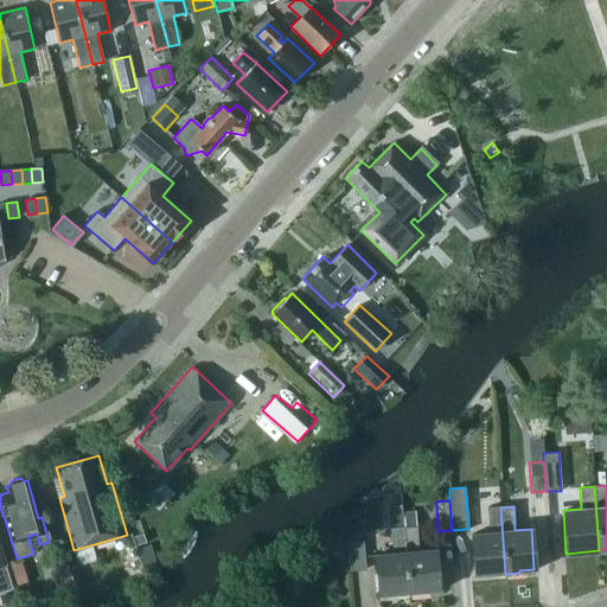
[(500,508),(497,508),(486,509),(489,532),(471,534),(473,574),(490,573),(490,575),(505,574),(500,508)]
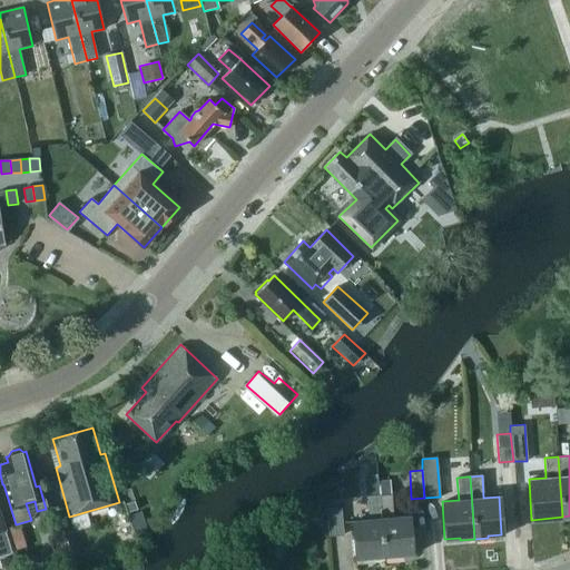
[(379,495),(391,494),(390,480),(377,481),(379,495)]
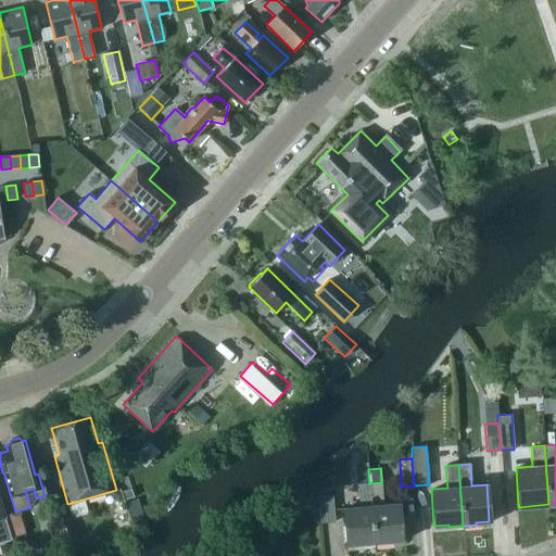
[(381,482),(369,483),(374,545),(388,543),(388,541),(402,540),(399,503),(382,504),(381,482)]
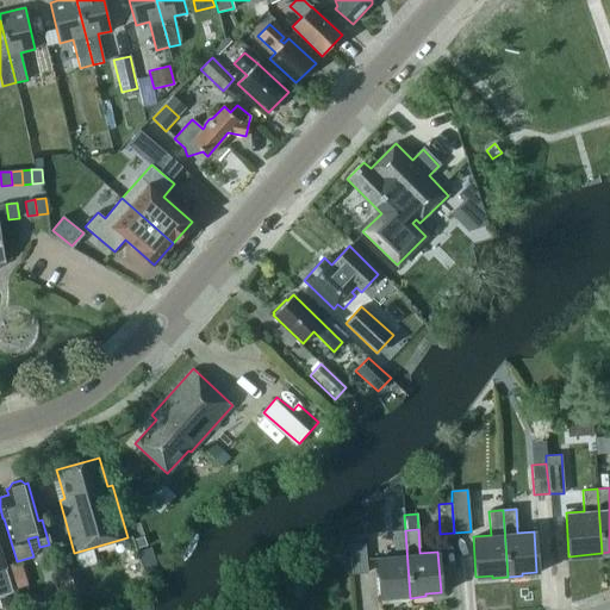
[(394,599),(410,598),(405,530),(391,531),(393,555),(375,556),(379,597),(394,596),(394,599)]
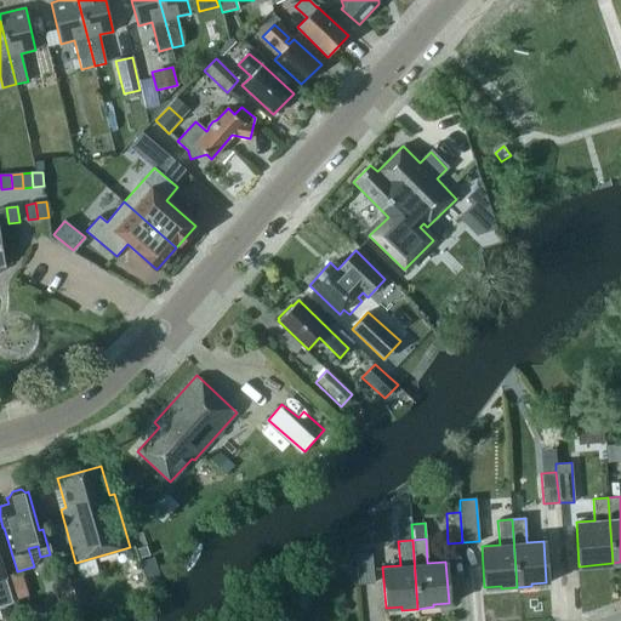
[(357,554),(358,584),(372,582),(371,553),(357,554)]
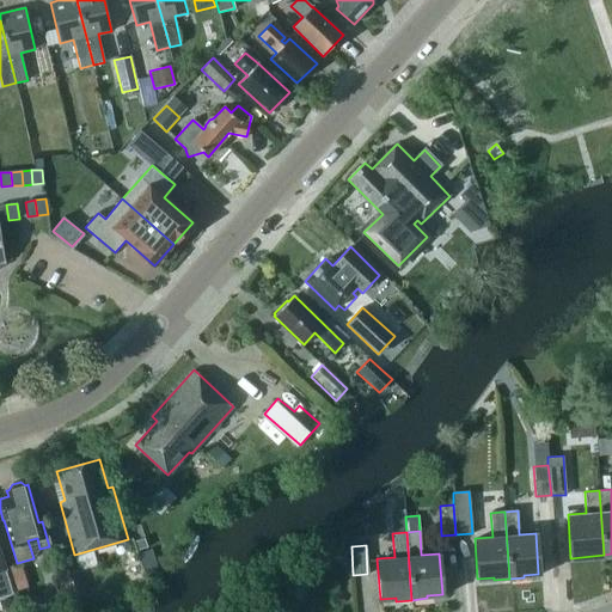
[(0,597),(11,593),(2,568),(0,558),(0,597)]
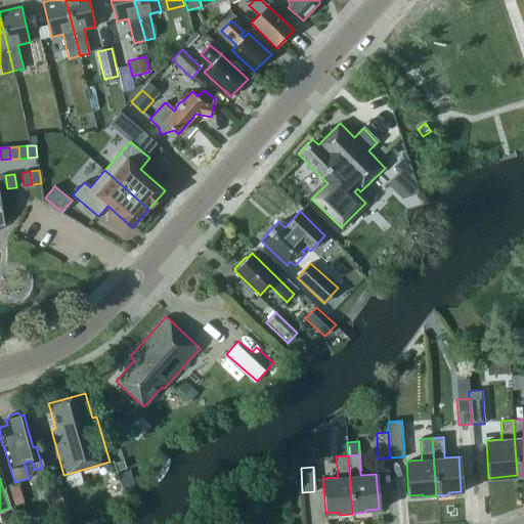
[(53,496),(61,523),(71,521),(68,512),(74,510),(68,491),(53,496)]
